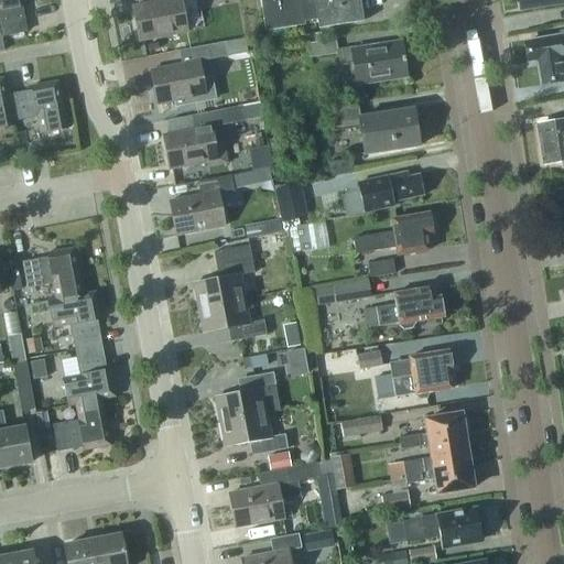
[(0,0),(0,36),(24,32),(20,7),(25,6),(23,0),(0,0)]
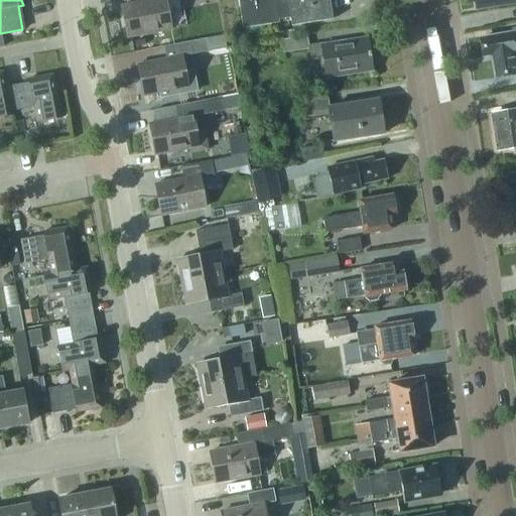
[(121,6),(127,38),(168,30),(162,0),(147,0),(148,1),(121,6)]
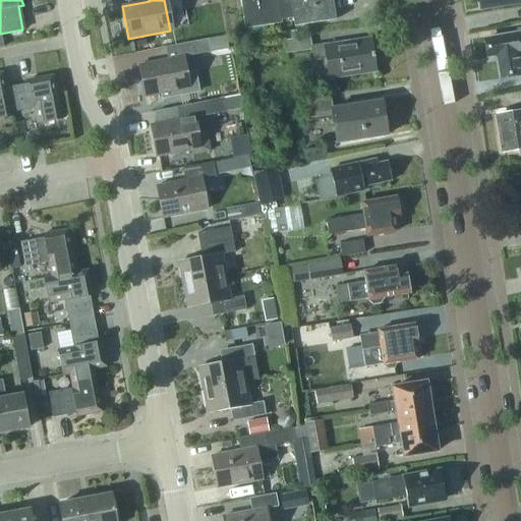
[(240,0),(245,31),(282,24),(281,20),(293,18),(294,27),(335,20),(331,0),(240,0)]
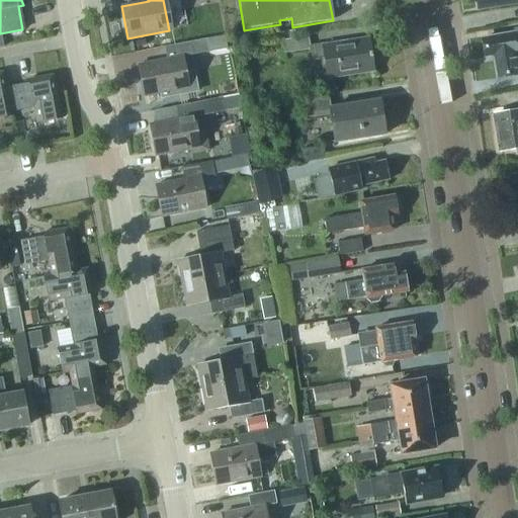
[(517,0),(476,0),(478,8),(517,1),(517,0)]
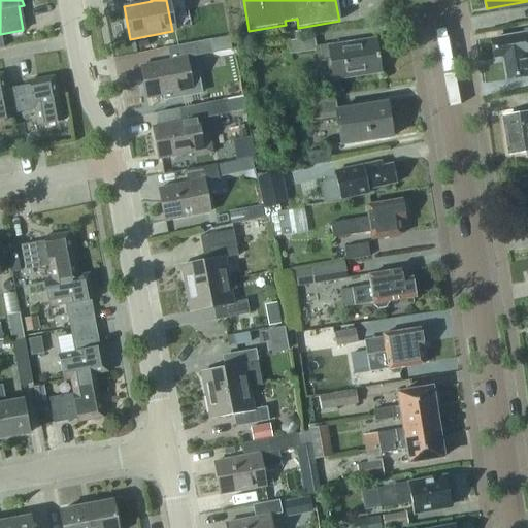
[(496,38),(492,45),(494,55),(497,59),(502,59),(505,58),(505,62),(503,63),(506,80),(527,76),(527,31),(524,32),(525,33),(496,38)]
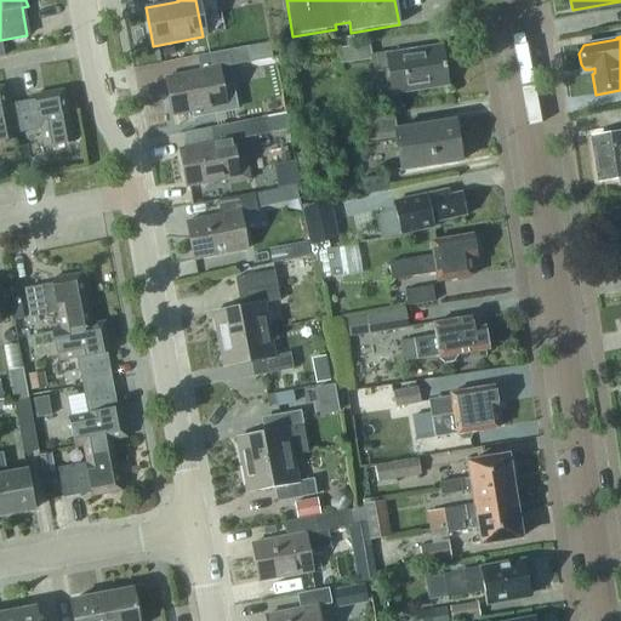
[(268,44),(246,47),(250,63),(272,58),(268,44)]
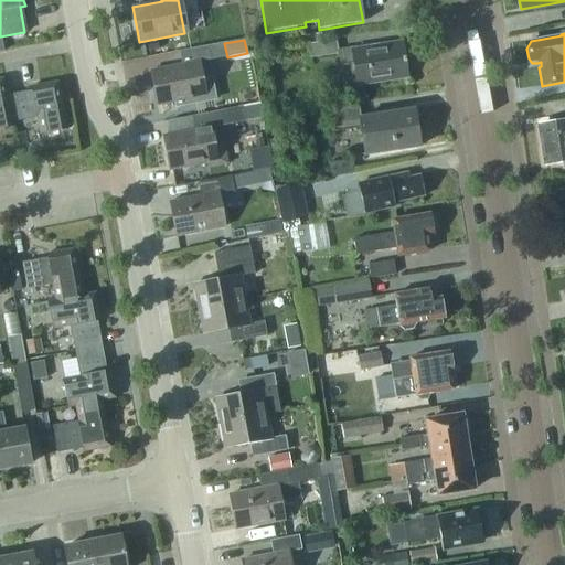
[(310,59),(338,54),(339,66),(353,64),(358,86),(408,78),(403,44),(352,53),(351,49),(339,51),(338,41),(308,46),(310,59)]
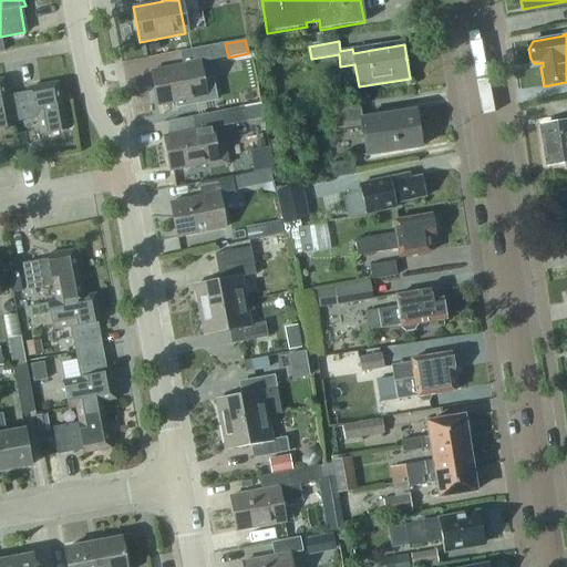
[(182,65),(152,71),(158,106),(175,103),(176,107),(215,100),(212,80),(200,81),(197,63),(210,61),(228,58),(225,43),(208,47),(179,52),(182,65)]
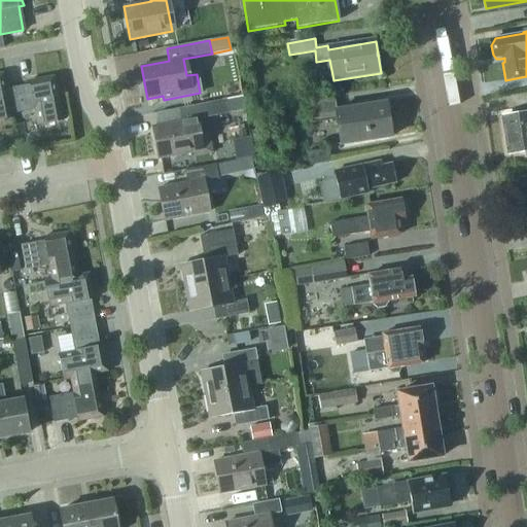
[(0,118),(10,117),(9,113),(5,89),(2,73),(0,72),(0,118)]
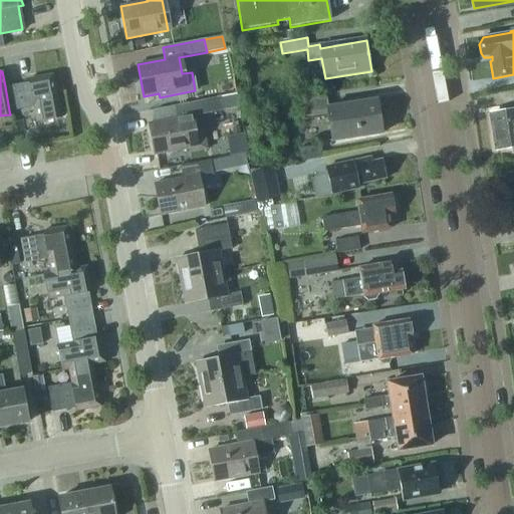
[(27,82),(5,86),(9,110),(32,105),(35,121),(59,117),(51,74),(26,78),(27,82)]
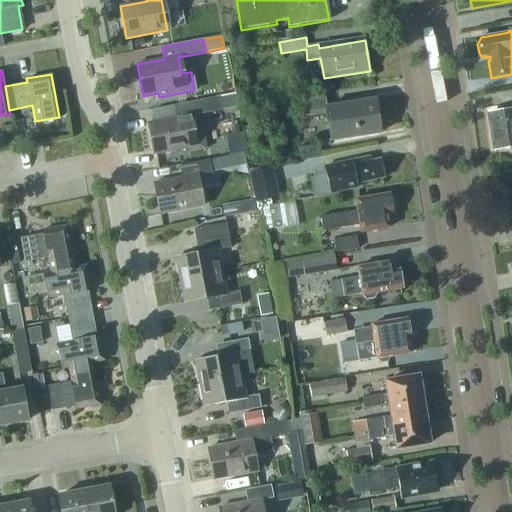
[(327,116),(331,141),(380,133),(375,100),(326,107),(324,95),(298,99),(301,120),(327,116)]
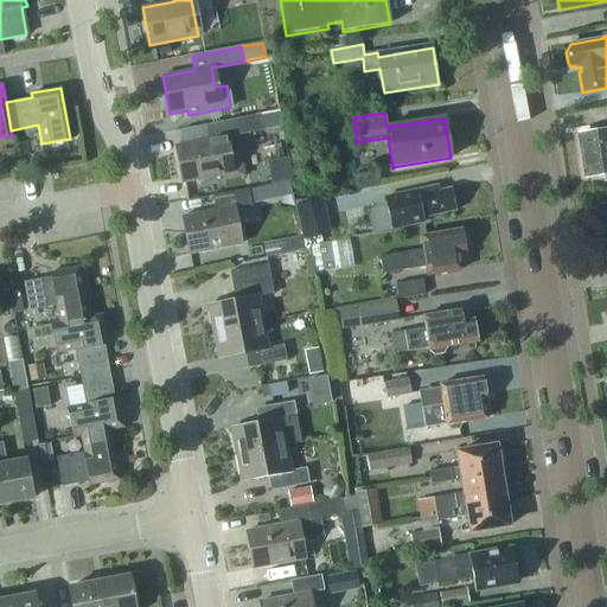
[(259,116),(206,127),(209,140),(176,147),(183,184),(222,177),(223,179),(246,174),(241,149),(228,152),(225,138),(262,131),(259,116)]
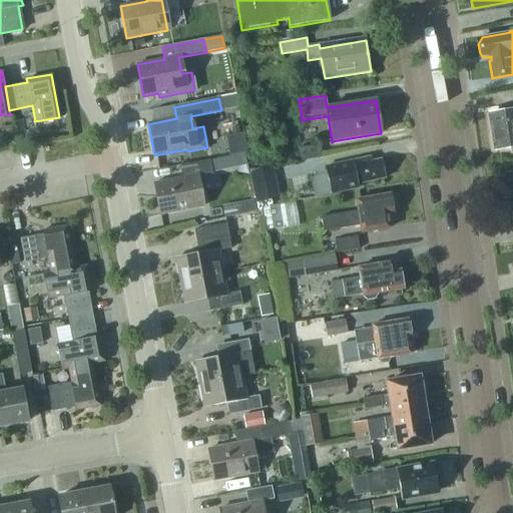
[(512,109),(489,114),(495,148),(511,146),(512,152),(512,151),(512,109)]
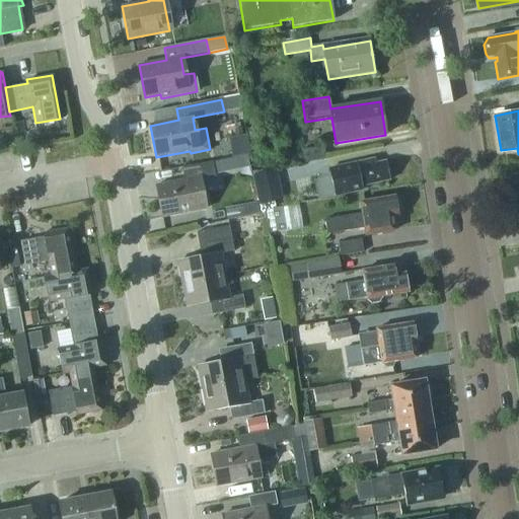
[(302,152),(304,163),(325,159),(323,147),(302,152)]
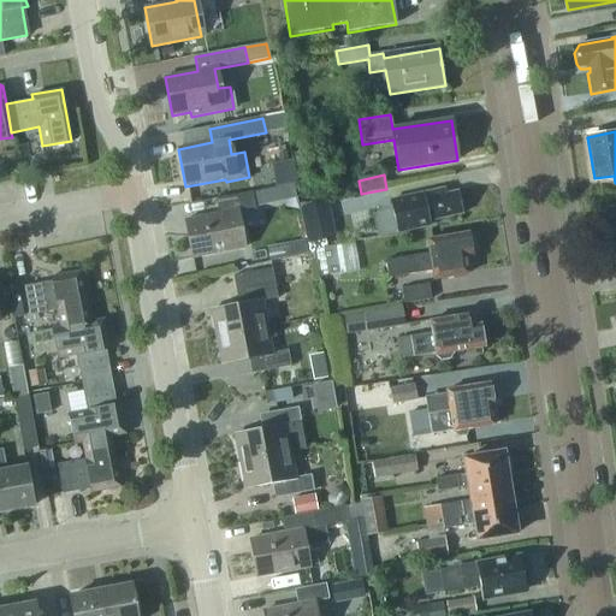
[(458,197),(457,191),(445,194),(444,188),(389,199),(391,209),(371,213),(375,235),(427,225),(426,220),(461,213),(460,207),(462,206),(460,199),(458,197)]
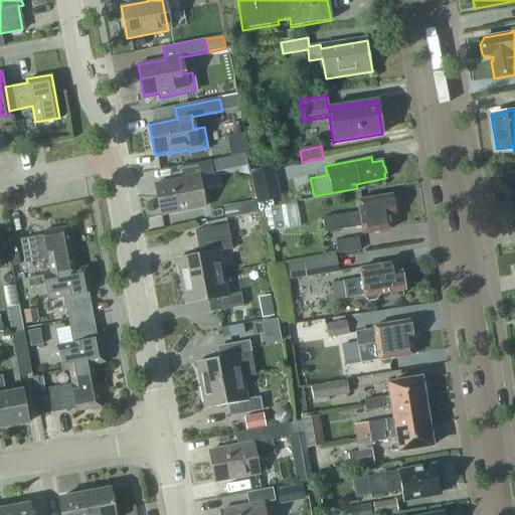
[(155,184),(161,215),(203,207),(197,176),(212,174),(210,161),(180,166),(182,179),(155,184)]
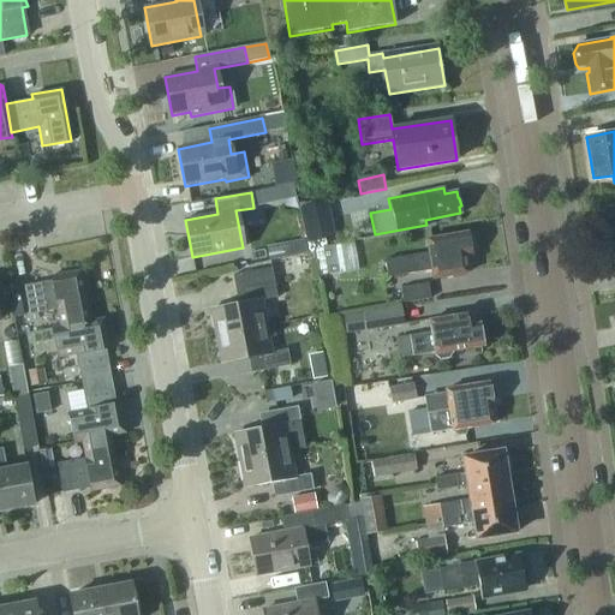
[(299,208),(306,243),(323,239),(334,237),(327,202),(299,208)]
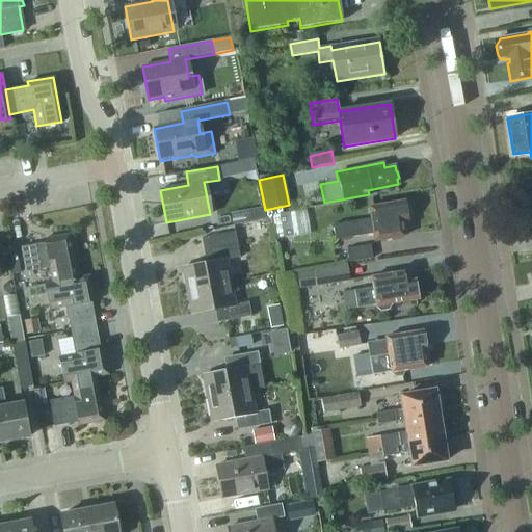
[(531,179),(526,181),(521,188),(522,197),(530,204),(531,213),(531,179)]
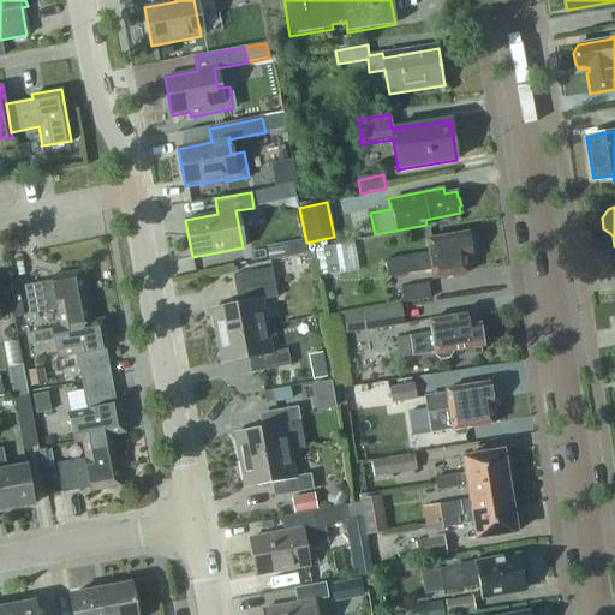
[(429,254),(384,261),(386,262),(388,279),(431,270),(434,279),(467,274),(464,256),(470,255),(469,249),(471,248),(470,238),(467,238),(466,232),(427,239),(429,254)]
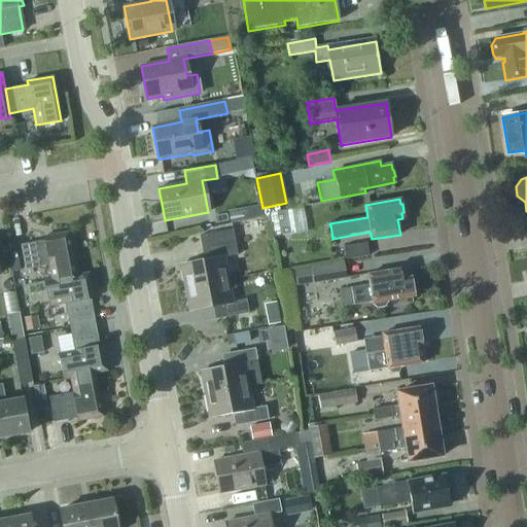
[(279,211),(276,212),(280,236),(290,234),(286,210),(279,211)]
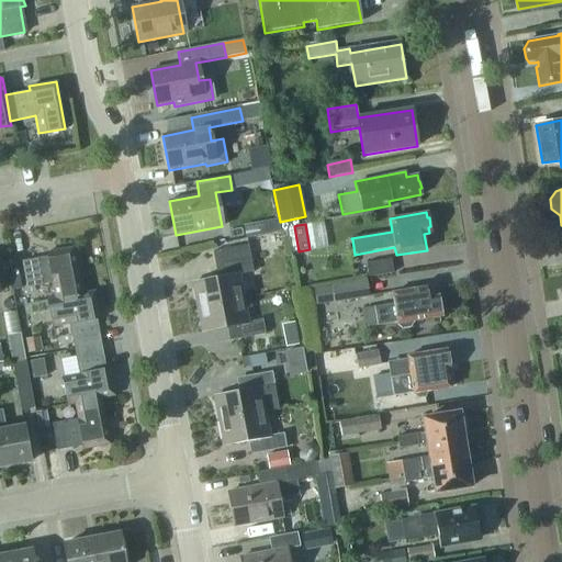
[(193,282),(198,306),(242,299),(237,274),(251,271),(248,245),(212,251),(214,265),(221,263),(224,277),(193,282)]
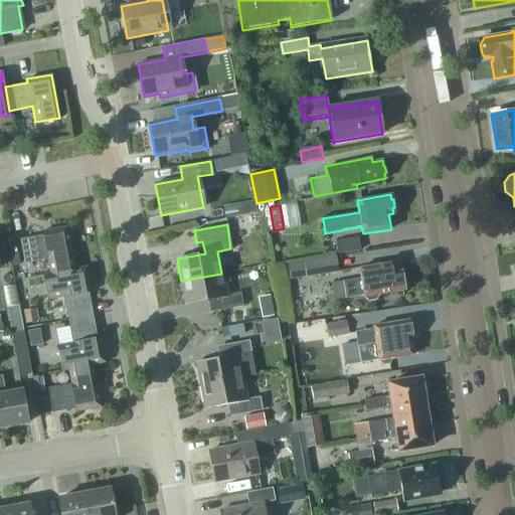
[(48,258),(51,272),(51,273),(75,268),(67,226),(43,230),(44,234),(21,238),(25,262),(48,258)]
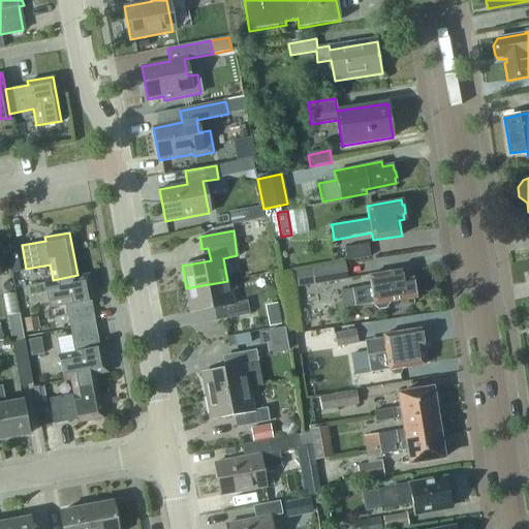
[(345,248),(347,260),(370,257),(368,244),(345,248)]
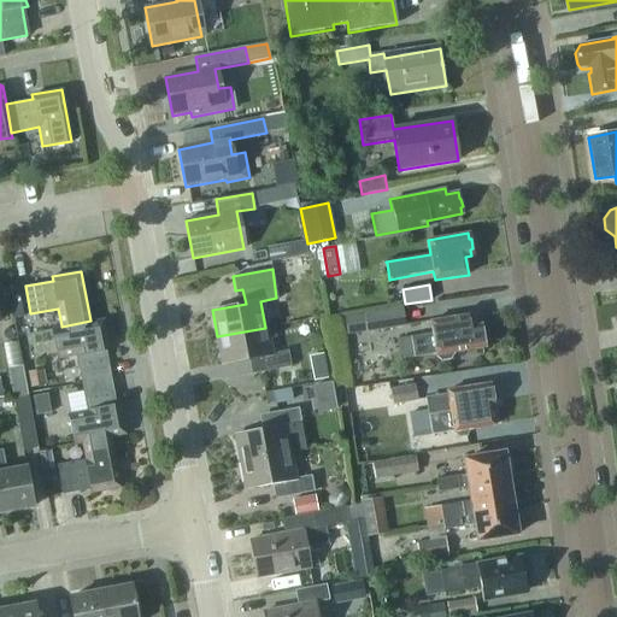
[(364,315),(366,333),(406,327),(403,307),(364,315)]
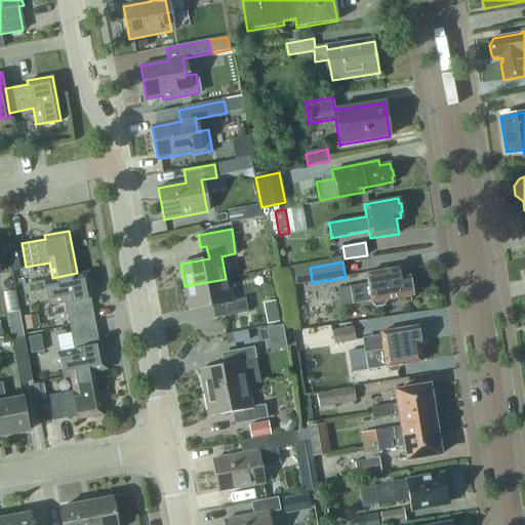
[(310,268),(291,270),(294,286),(312,283),(310,268)]
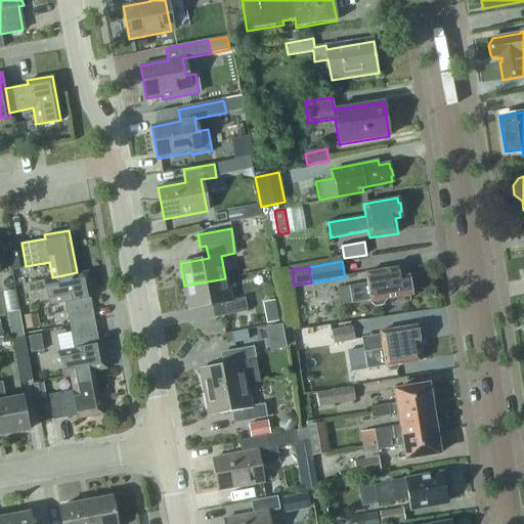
[(367,282),(349,287),(352,303),(369,300),(375,305),(382,303),(384,299),(409,295),(409,293),(415,289),(413,279),(407,278),(406,275),(403,276),(401,267),(365,273),(367,282)]
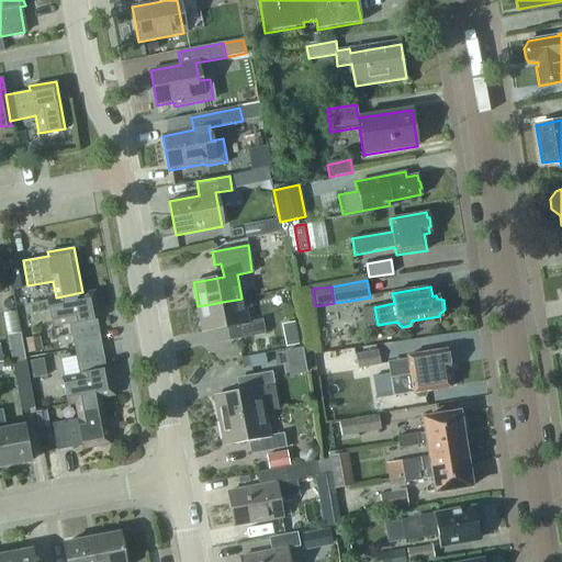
[(70,322),(75,347),(101,343),(96,316),(100,316),(94,289),(82,292),(56,298),(56,296),(48,299),(54,325),(70,322)]
